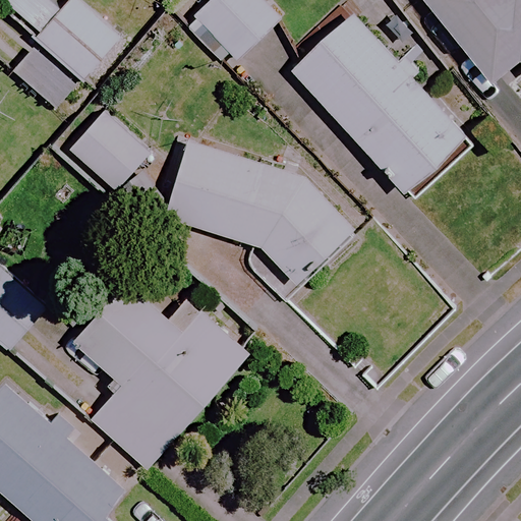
[(75,0),(0,0),(0,3),(81,79),(119,40),(75,0)]
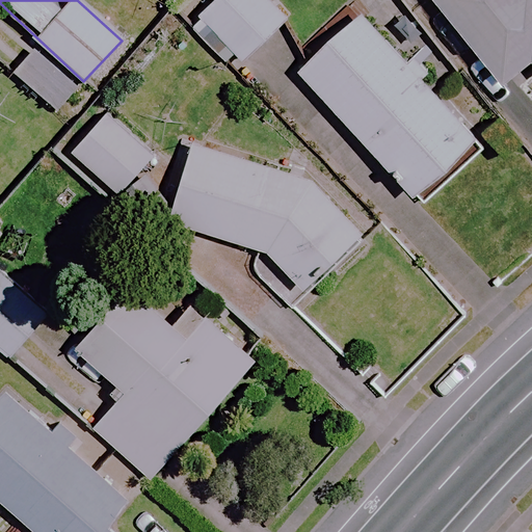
[(285,20),(265,0),(208,0),(184,24),(231,73),(285,20)]
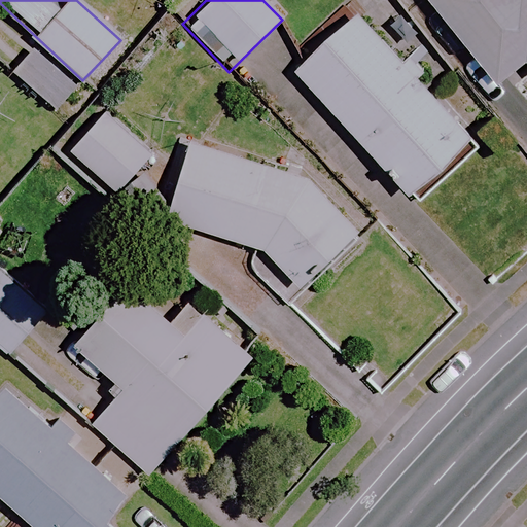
[(526,0),(428,0),(493,83),(524,61),(526,64),(526,0)]
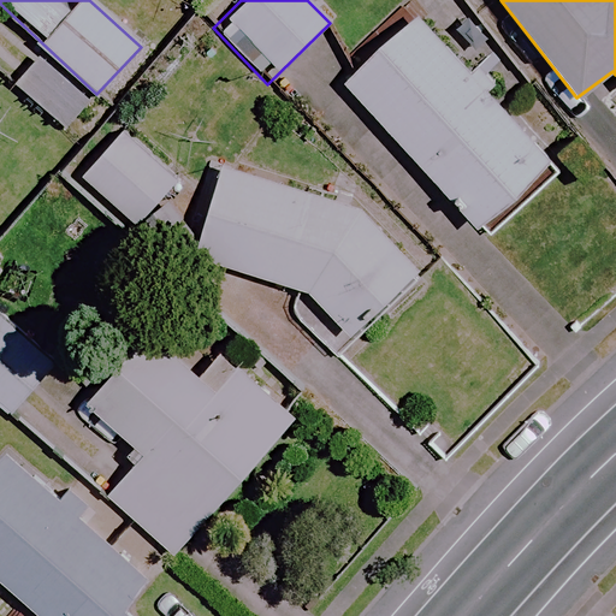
[(551,164),(416,15),(343,82),(477,230),(551,164)]
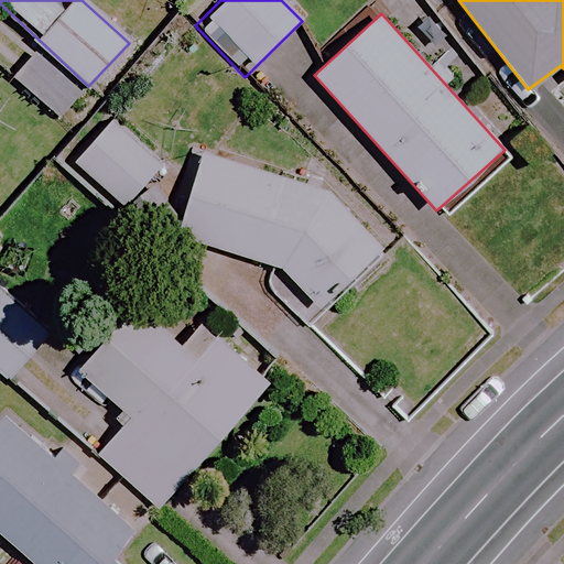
[(78,93),(32,53),(11,77),(57,117),(78,93)]
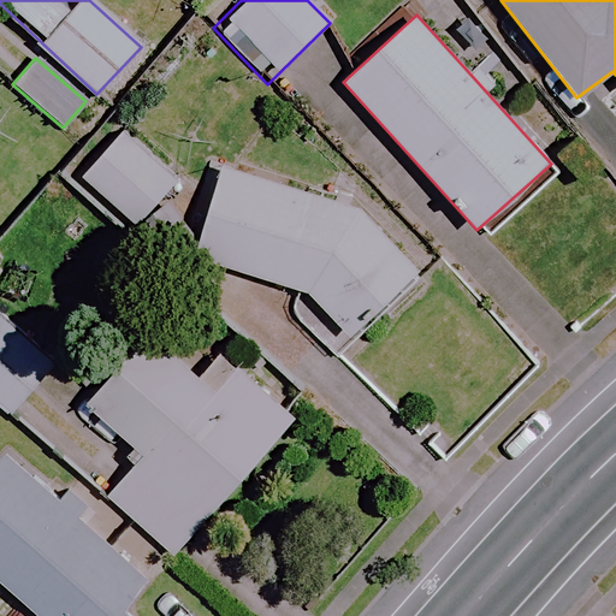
[(176,179),(119,130),(80,176),(135,226),(176,179)]
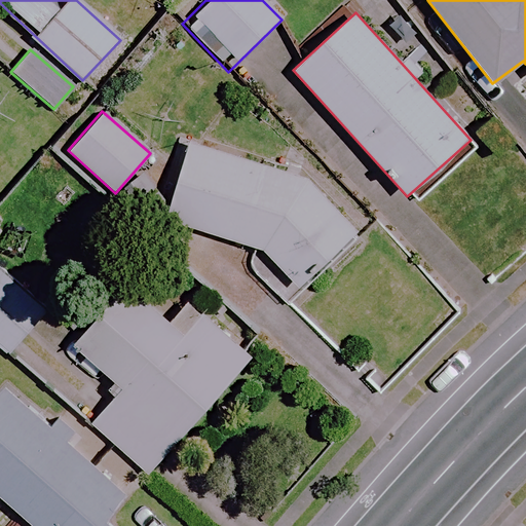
[(308,180),(188,139),(161,215),(262,249),(300,286),(349,234),(308,180)]
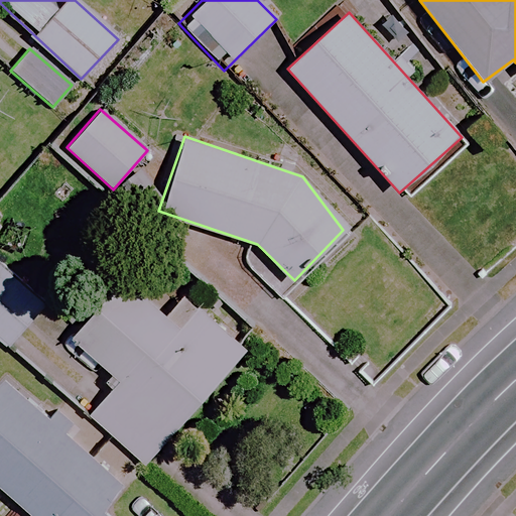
[(245,350),(146,263),(110,305),(76,344),(116,379),(86,414),(143,466),(245,350)]
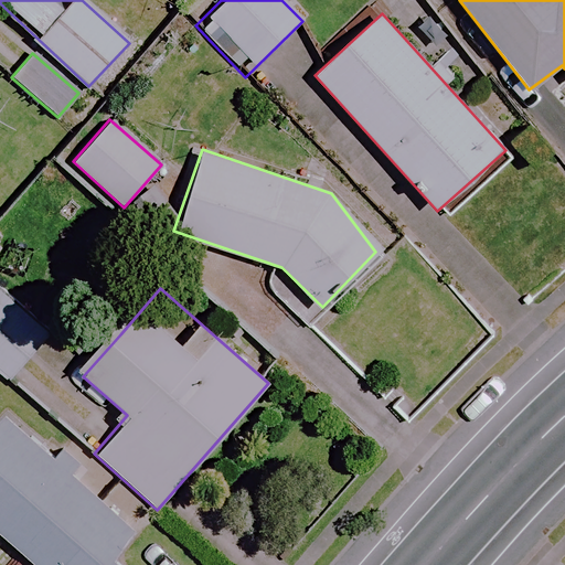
[(48,332),(0,292),(0,374),(8,382),(48,332)]
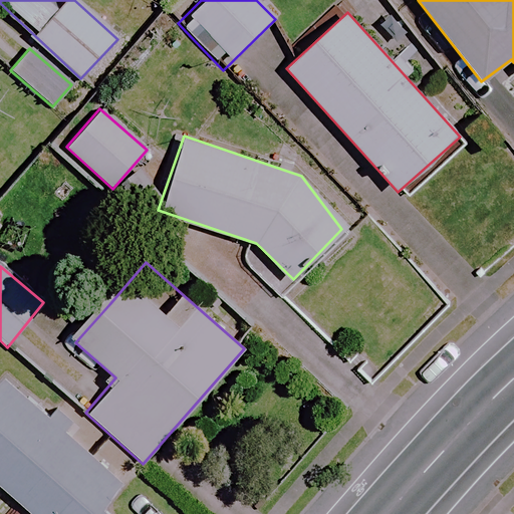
[(123,481),(6,376),(0,382),(0,485),(32,513),(112,513),(102,504),(123,481)]
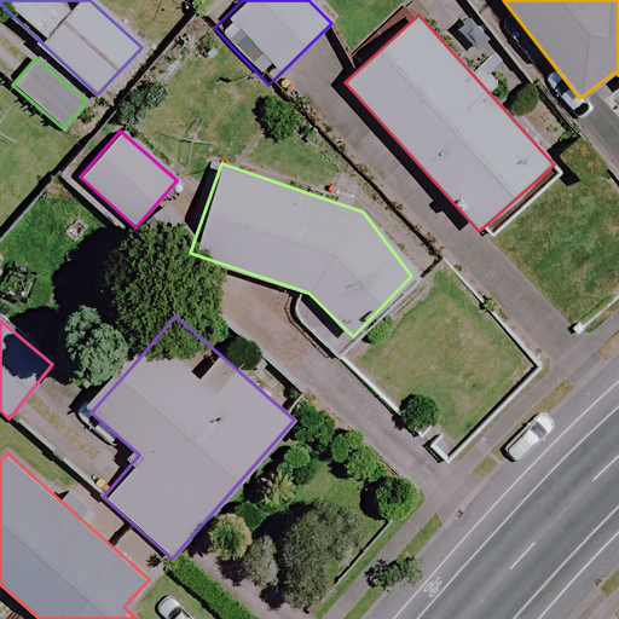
All buildings are outlined.
